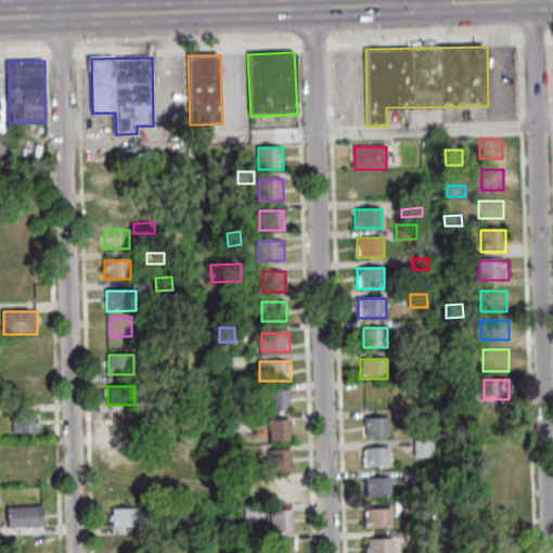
[(268,412),(290,412),(290,390),(268,390),(268,412)]
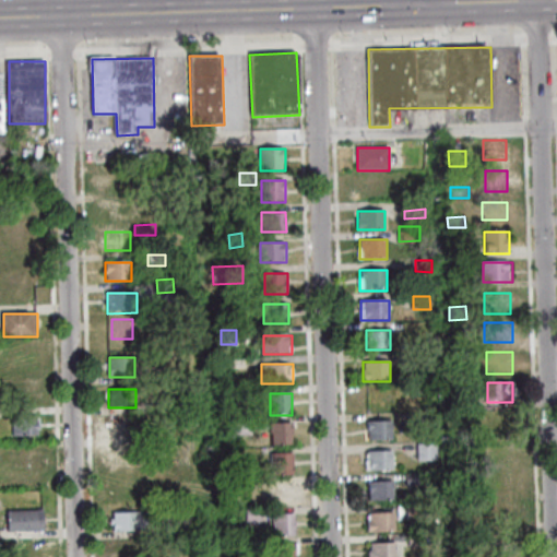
[(150,399),(153,412),(170,407),(167,394),(150,399)]
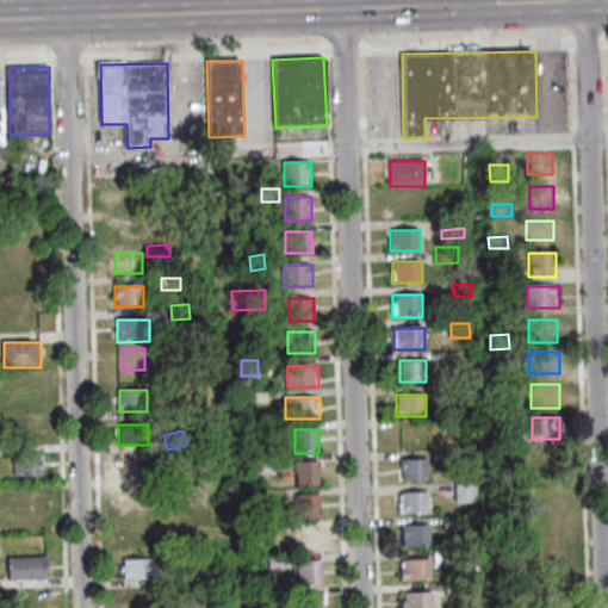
[(517,433),(517,447),(497,447),(496,434),(517,433)]
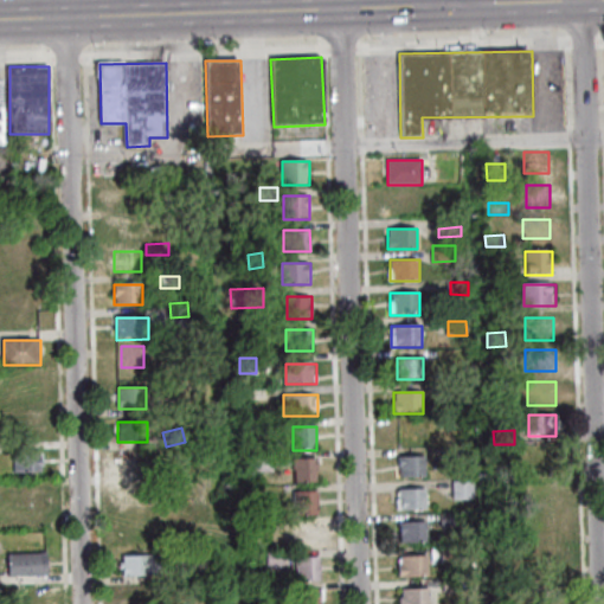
[(15,473),(43,473),(43,453),(15,453),(15,473)]
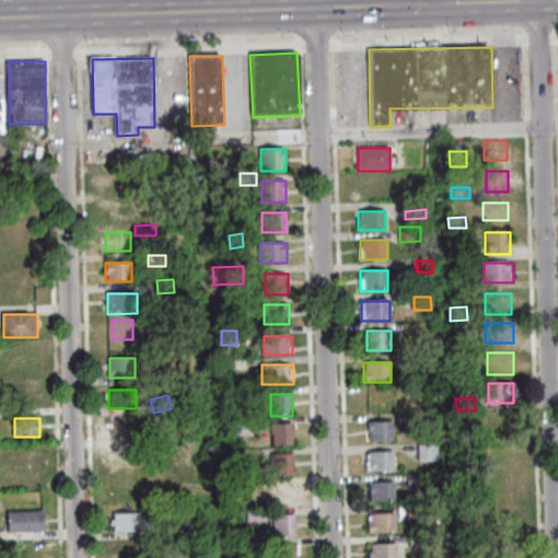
[(252,420),(234,421),(235,436),(253,434),(252,420)]
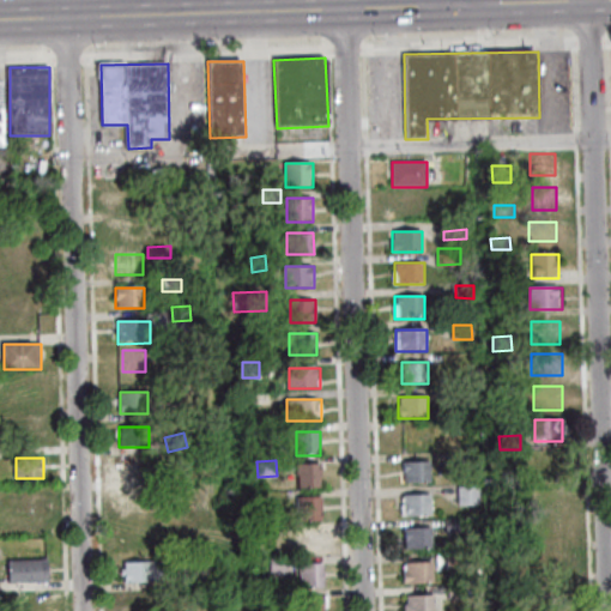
[(122,482),(150,482),(150,463),(122,463),(122,482)]
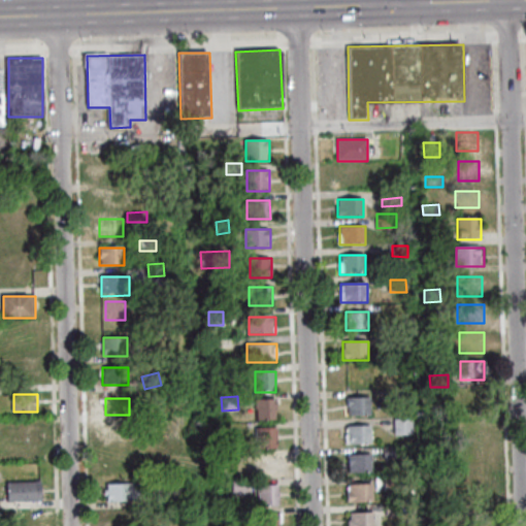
[(348,398),(348,416),(370,416),(370,398),(348,398)]
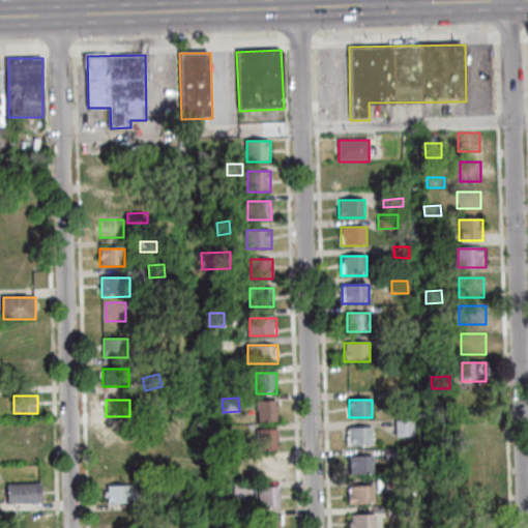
[(258,421),(277,421),(277,401),(257,401),(258,421)]
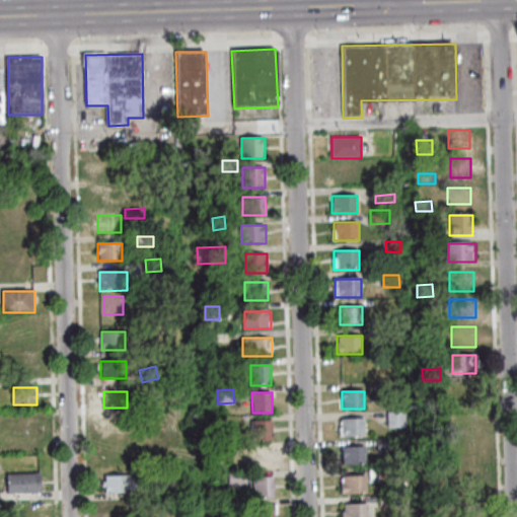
[(388,428),(404,428),(404,413),(388,413),(388,428)]
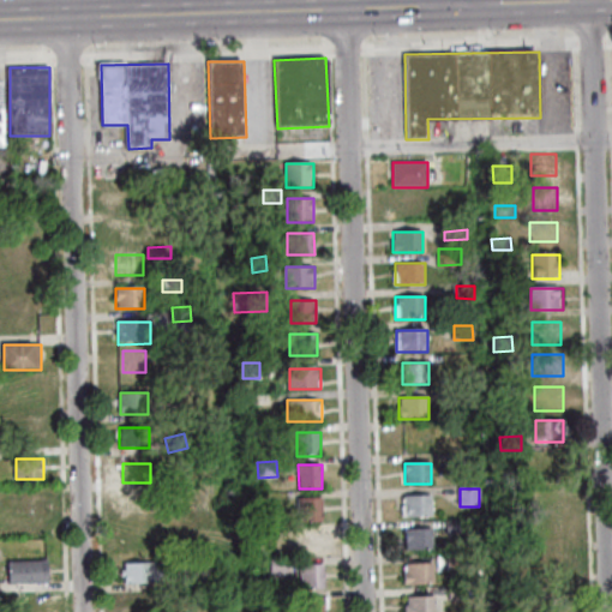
[(24,497),(24,516),(47,515),(47,497),(24,497)]
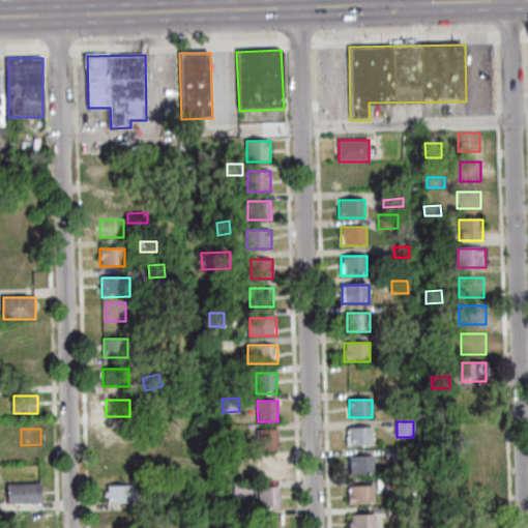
[(347,429),(347,446),(375,446),(375,429),(347,429)]
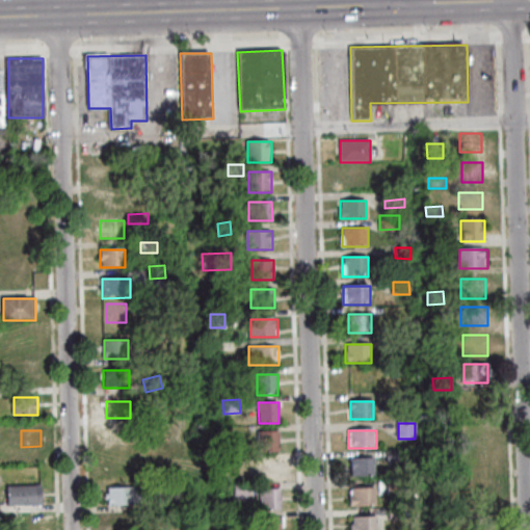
[(262,432),(262,452),(280,452),(280,432),(262,432)]
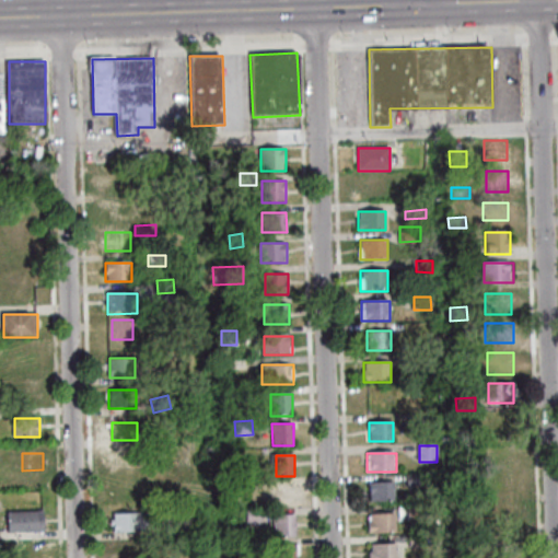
[(394,483),(370,483),(370,502),(394,502),(394,483)]
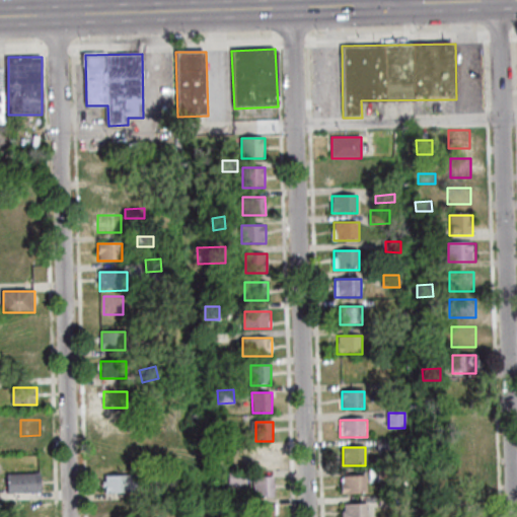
[(274,470),(274,449),(254,449),(254,470),(274,470)]
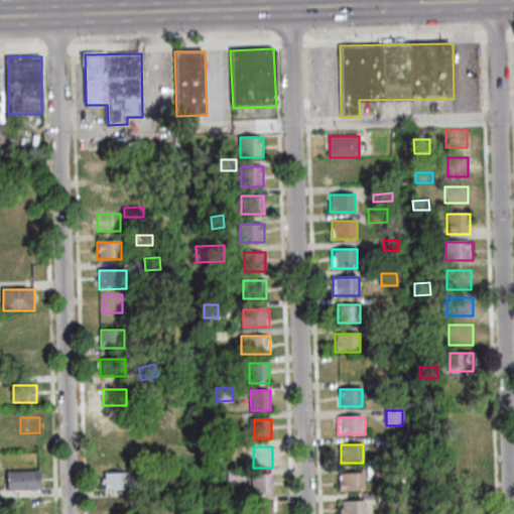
[(242,471),(228,472),(229,484),(243,484),(242,471)]
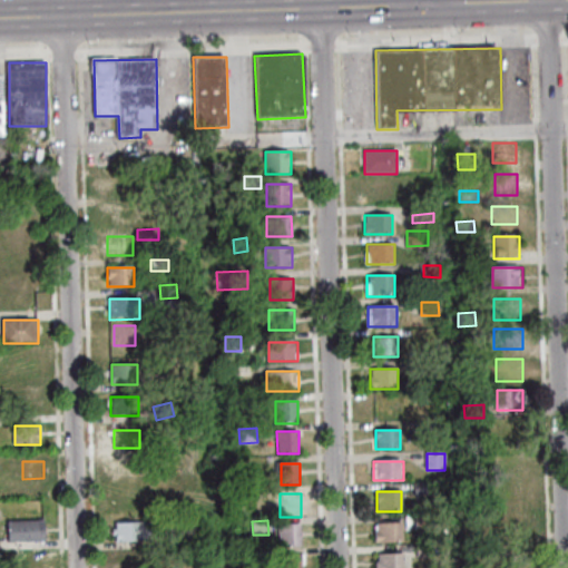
[(9,521),(9,542),(46,542),(46,521),(9,521)]
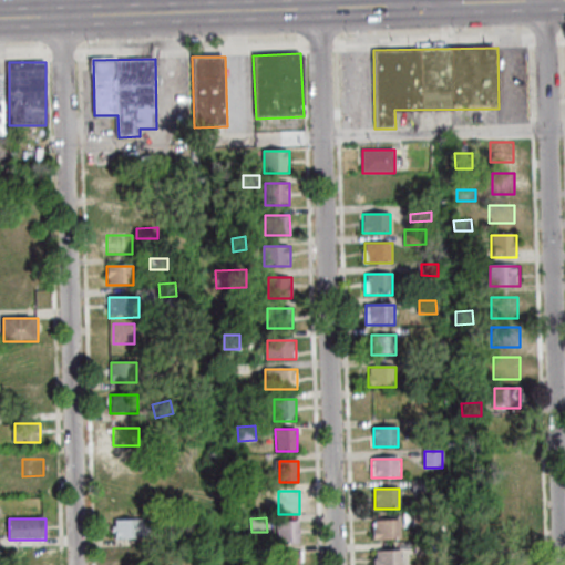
[(146,520),(113,520),(113,540),(146,540),(146,520)]
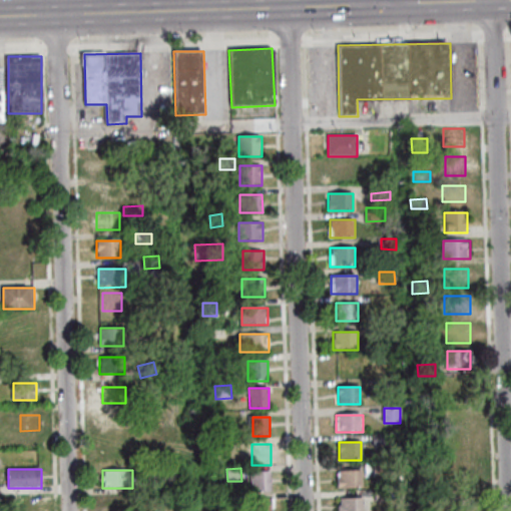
[(363,489),(363,470),(338,470),(338,489),(363,489)]
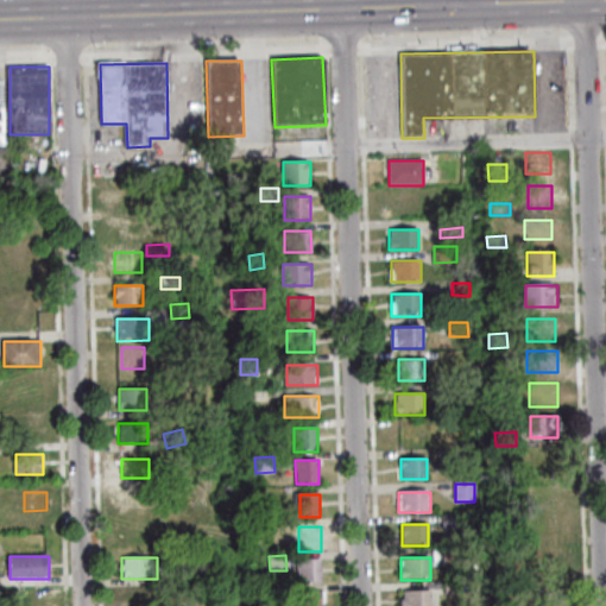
[(322,560),(300,560),(300,584),(322,584),(322,560)]
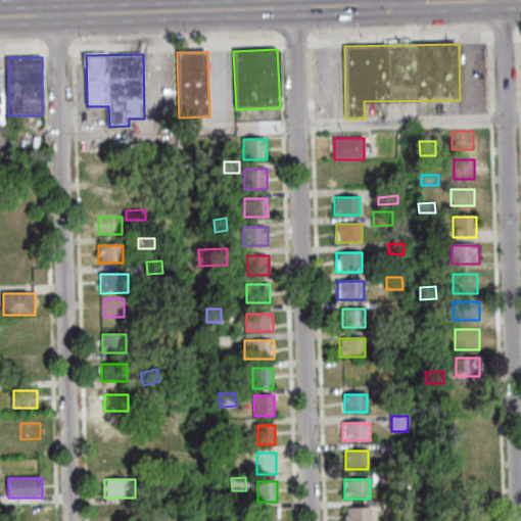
[(175,484),(160,485),(160,500),(176,500),(175,484)]
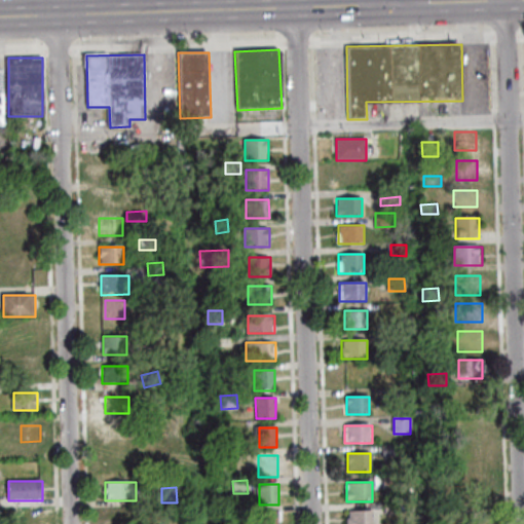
[(433,489),(434,497),(449,496),(449,488),(433,489)]
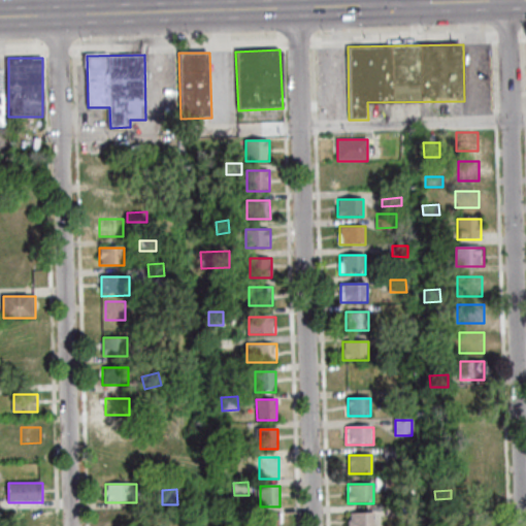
[(223,511),(223,525),(248,525),(248,511),(223,511)]
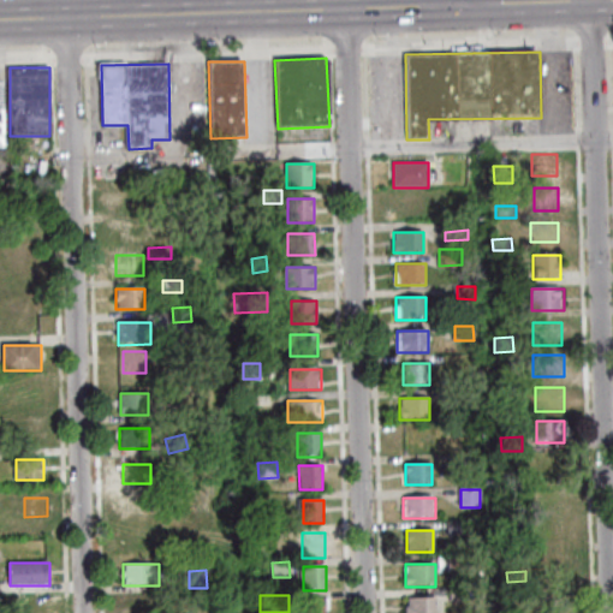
[(152,612),(152,597),(125,597),(125,612),(152,612)]
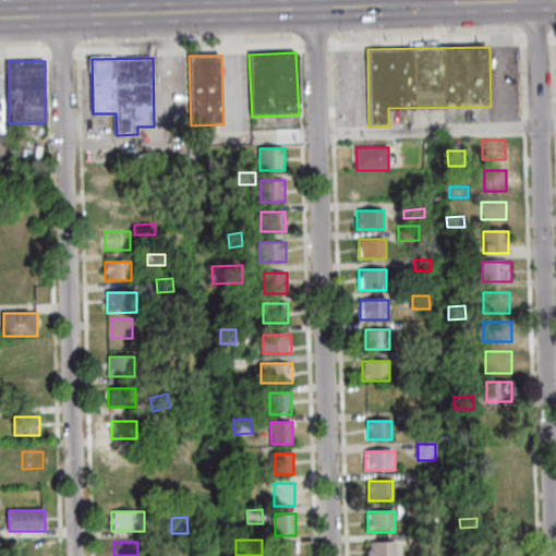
[(395,555),(395,542),(369,542),(369,555),(395,555)]
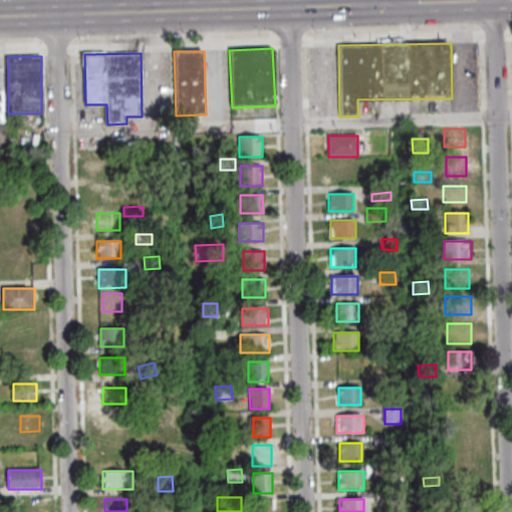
[(273,511),(273,500),(256,500),(256,511),(273,511)]
